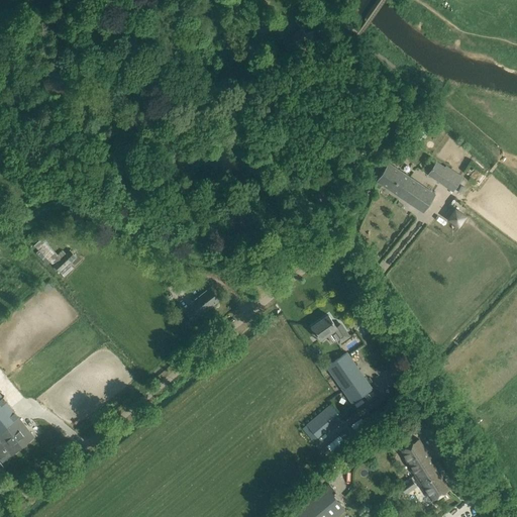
[(389,163),(377,181),(423,211),(434,194),(389,163)]
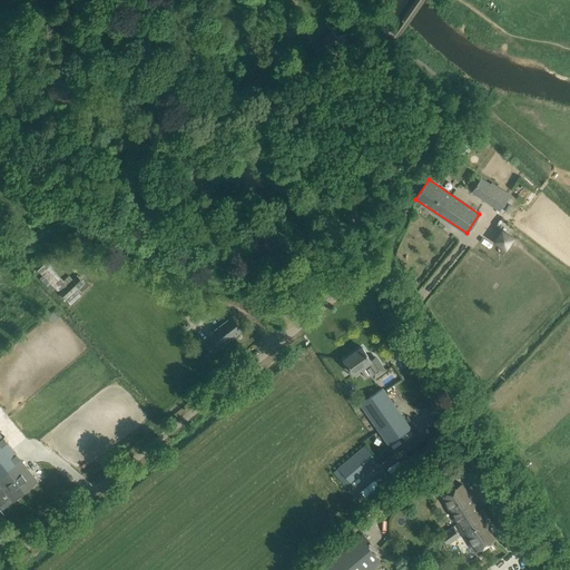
[(481,179),(472,192),(500,210),(510,195),(497,187),(495,188),(481,179)]
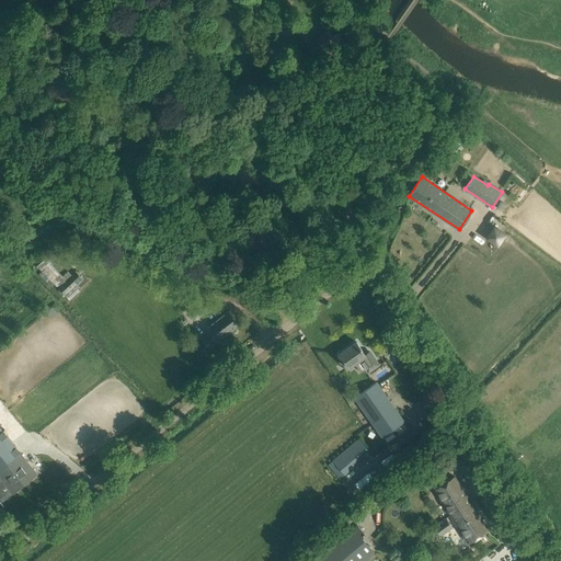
[(495,224),(487,237),(501,245),(510,232),(495,224)]
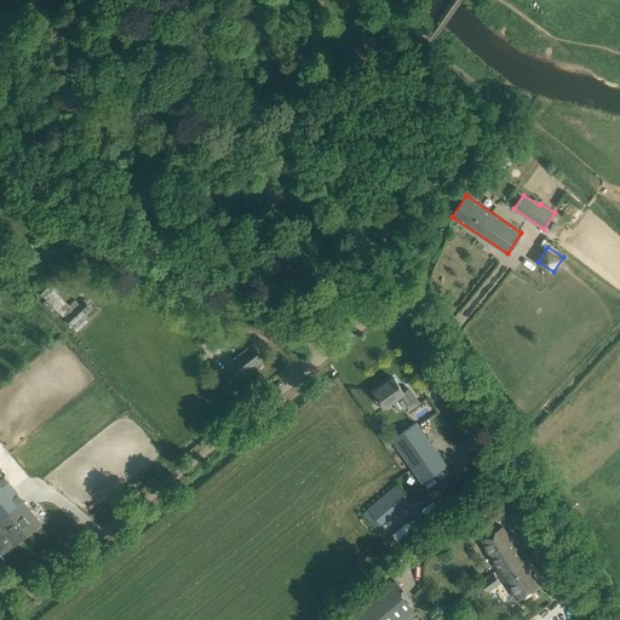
[(50,285),(41,292),(73,326),(92,308),(85,299),(74,310),(50,285)]
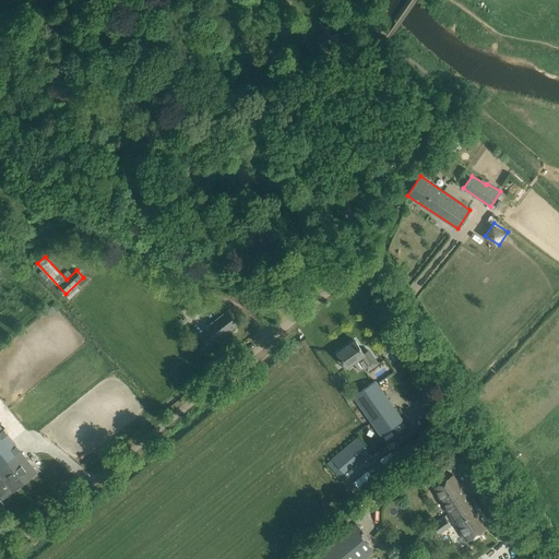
[(202,340),(197,344),(201,349),(206,345),(207,347),(217,340),(217,341),(238,324),(227,310),(206,326),(210,332),(207,333),(209,334),(206,336),(205,334),(201,339),(202,340)]
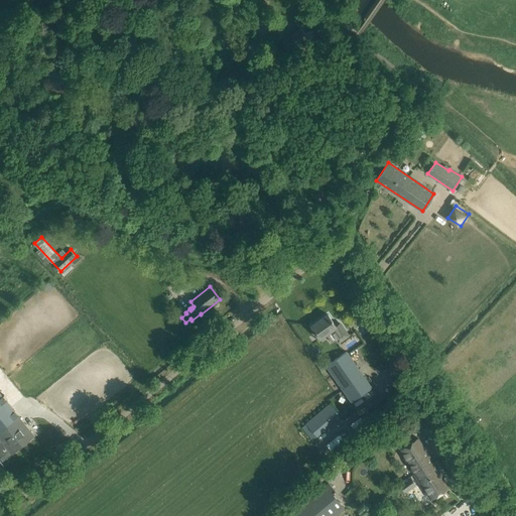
[(332,331),(339,342),(348,336),(340,324),(336,327),(328,314),(311,327),(319,339),(332,331)]
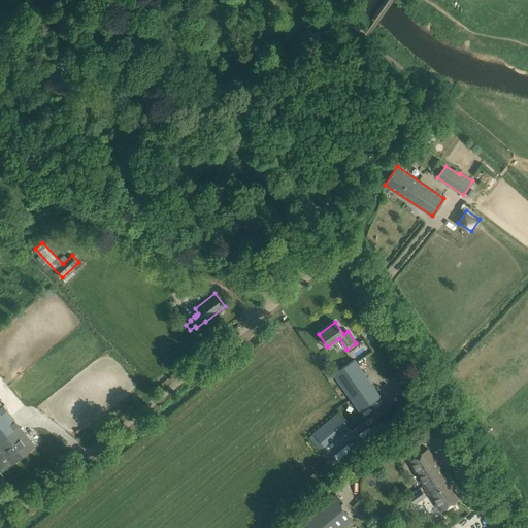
[(345,366),(334,374),(352,399),(360,411),(380,397),(354,360),(345,366)]
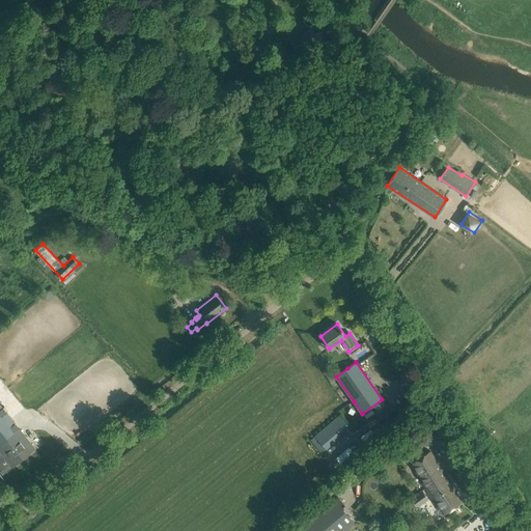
[(10,468),(35,449),(0,406),(0,472),(2,475),(3,475),(0,471),(0,469),(7,464),(10,468)]
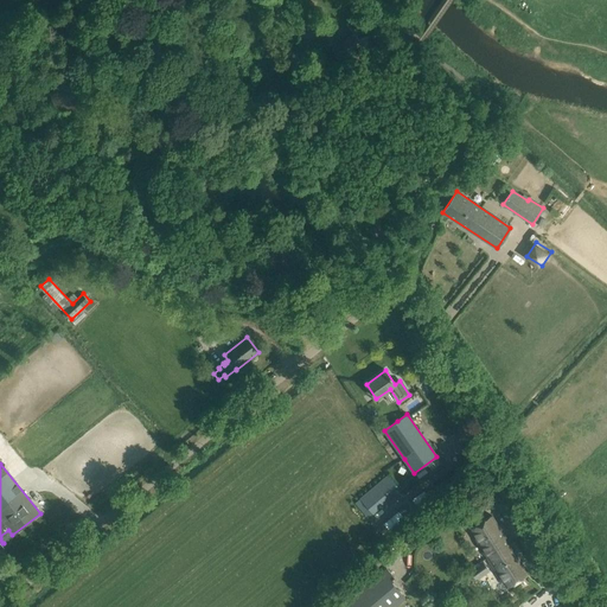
[(388,473),(353,503),(368,519),(402,489),(388,473)]
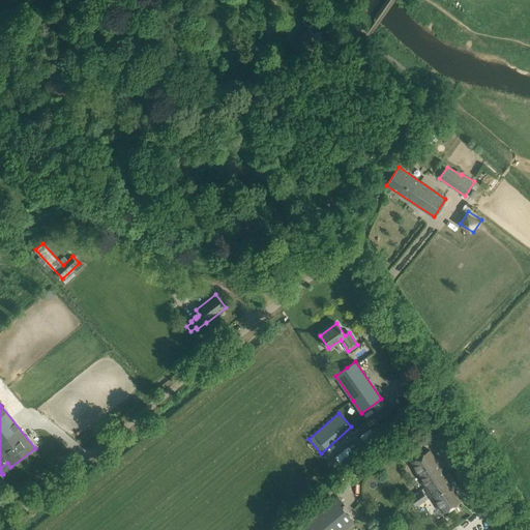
[(444,475),(429,450),(409,462),(425,487),(427,488),(444,475)]
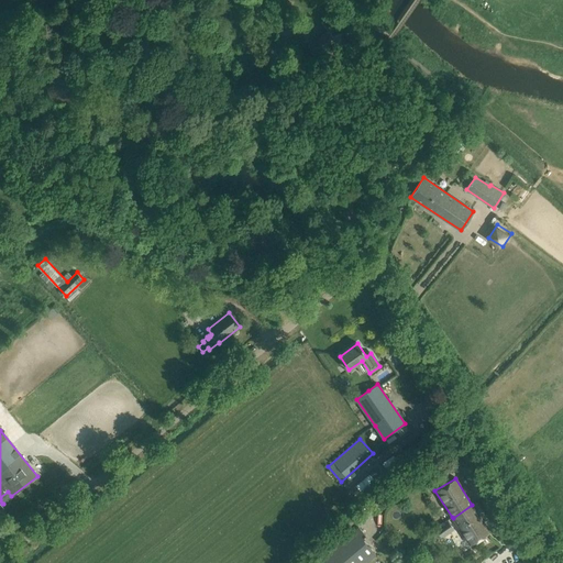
[(489,532),(472,505),(453,518),(452,517),(435,529),(442,539),(454,530),(453,528),(459,525),(471,544),(489,532)]
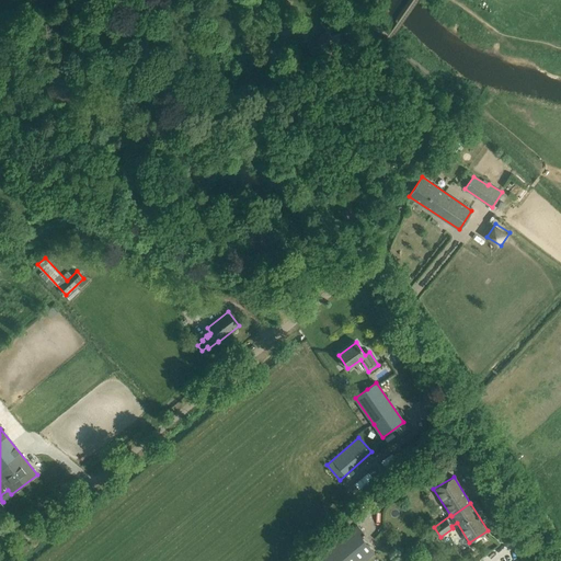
[(365,535),(356,525),(324,551),(332,560),(364,560),(375,552),(362,538),(365,535)]
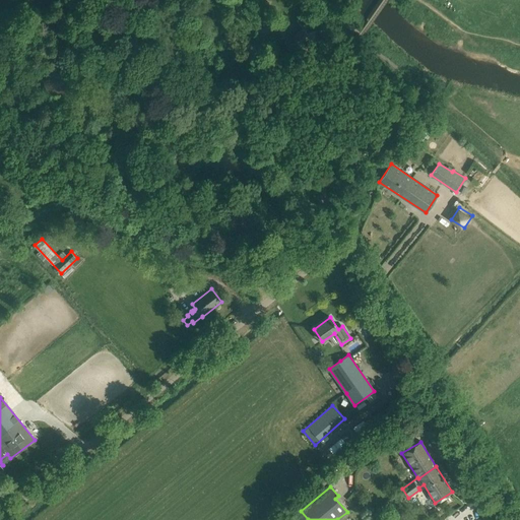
[(308,519),(301,511),(289,519),(308,519)]
